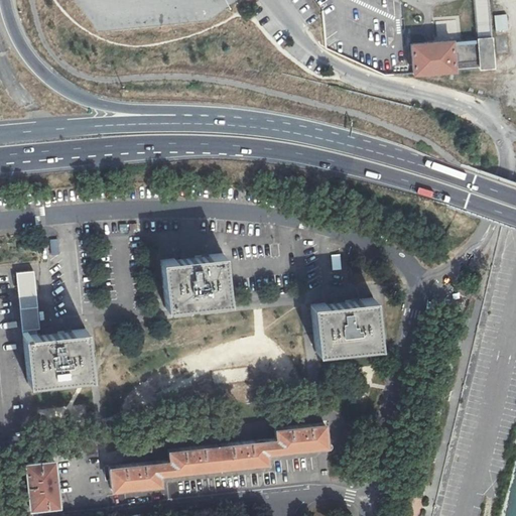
[(472,0),(475,38),(487,37),(484,0),(472,0)]
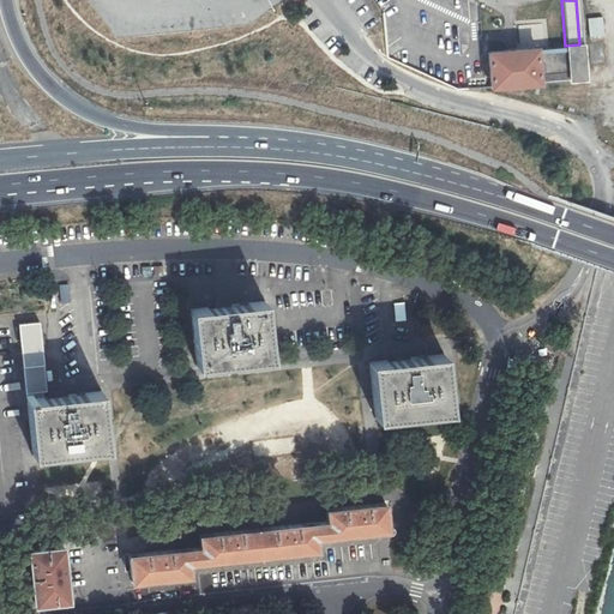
[(602,17),(585,18),(587,37),(603,36),(602,17)]
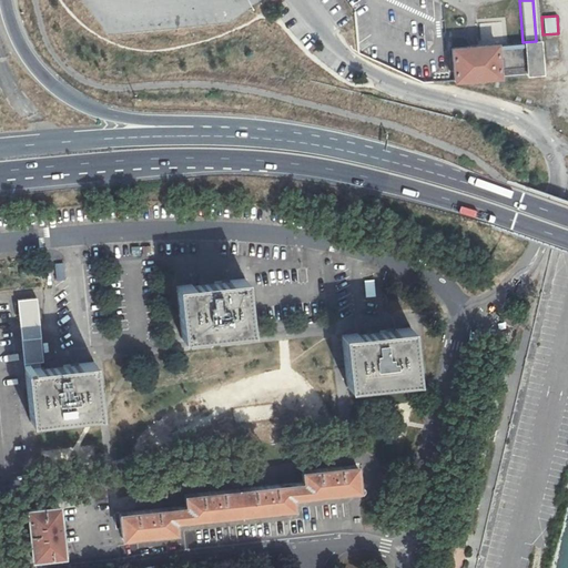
[(558,40),(544,41),(545,59),(559,58),(558,40)]
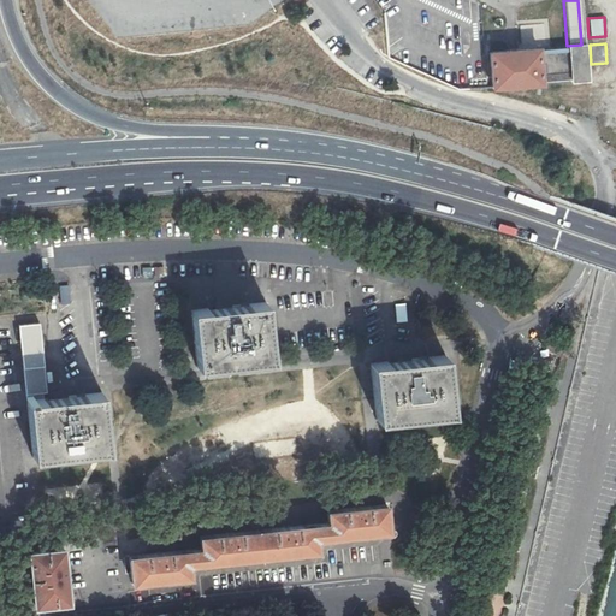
[(584,81),(581,45),(567,46),(568,51),(538,53),(538,48),(487,52),(491,88),(584,81)]
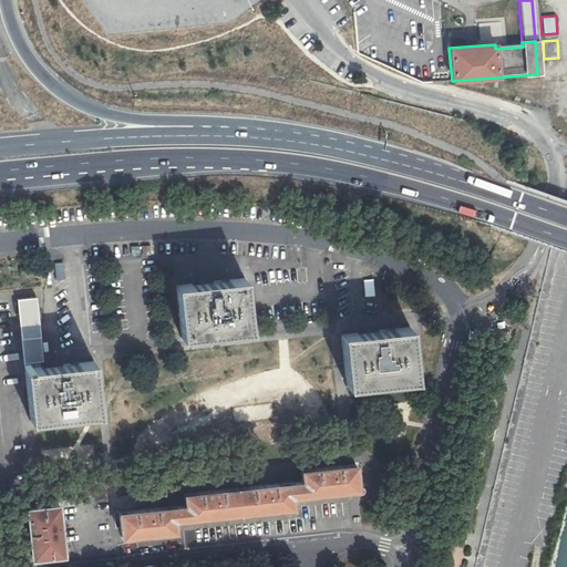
[(243,278),(209,282),(174,286),(181,338),(249,329),(243,278)]
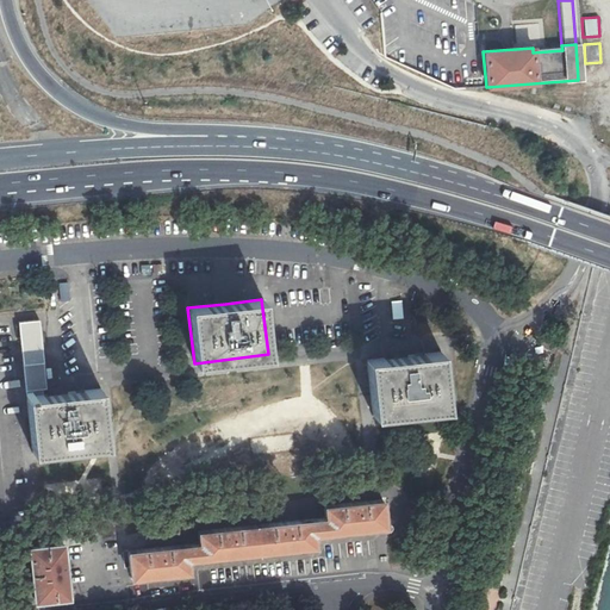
[(99,390),(69,393),(43,396),(43,388),(47,388),(39,321),(17,322),(32,452),(105,444),(99,390)]
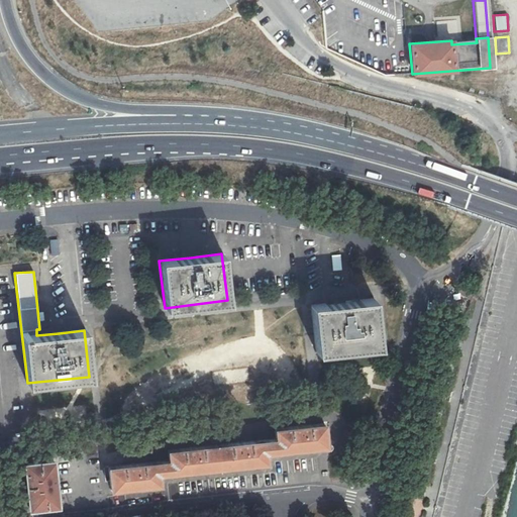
[(373,299),(340,302),(310,305),(315,352),(378,345),(373,299)]
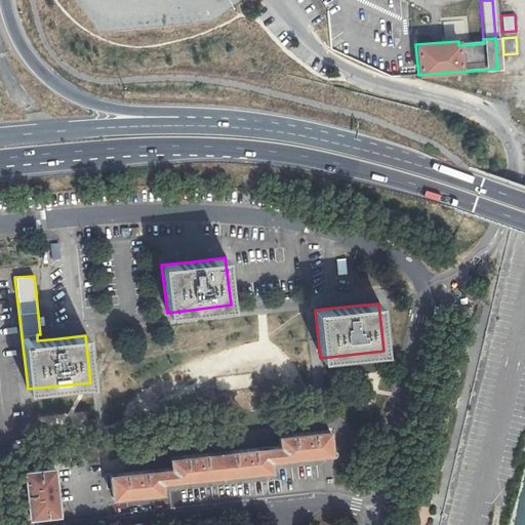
[(87,412),(36,415),(37,434),(88,431),(87,412)]
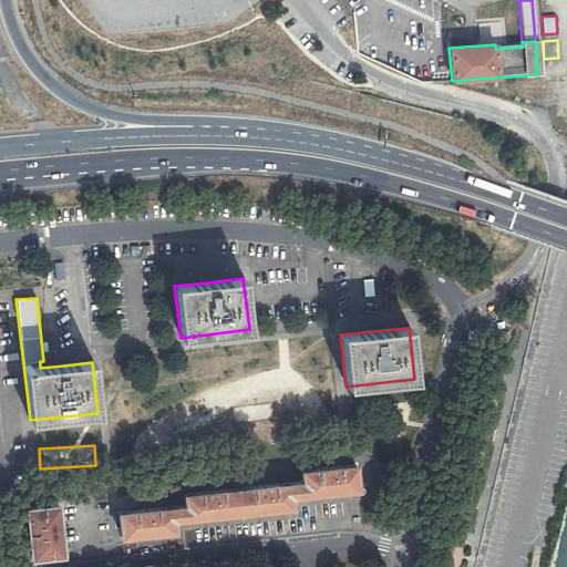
[(120,539),(148,537),(176,534),(175,523),(295,509),(294,498),(361,492),(358,465),(301,471),(302,483),(183,495),(184,506),(117,513),(120,539)]
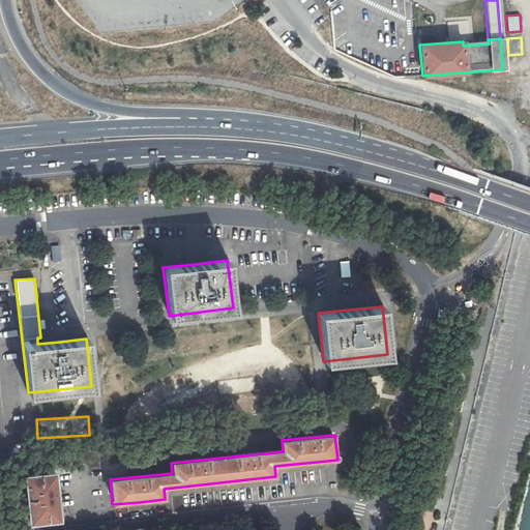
[(26,520),(30,519),(36,519),(37,521),(54,519),(53,509),(56,508),(52,472),(55,472),(54,462),(32,464),(23,465),(25,483),(22,484),(26,520)]
